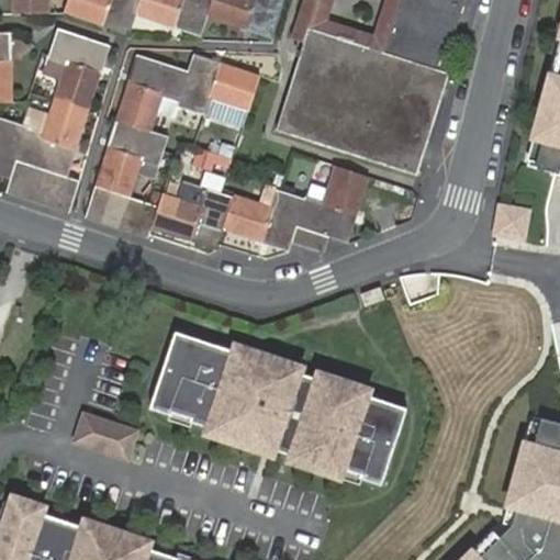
[(12,0),(12,13),(26,12),(45,12),(45,0),(12,0)]
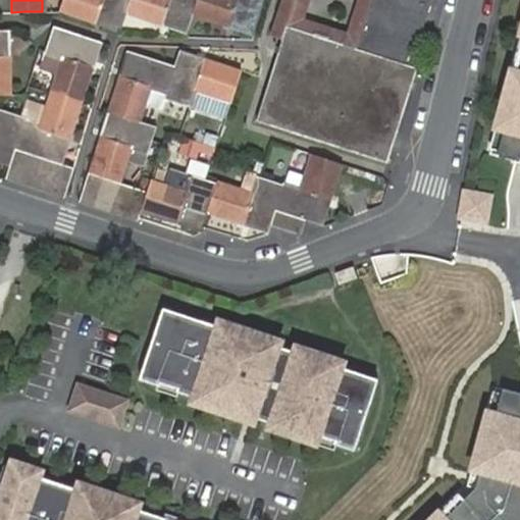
[(59,0),(56,10),(116,31),(122,11),(125,0),(59,0)]
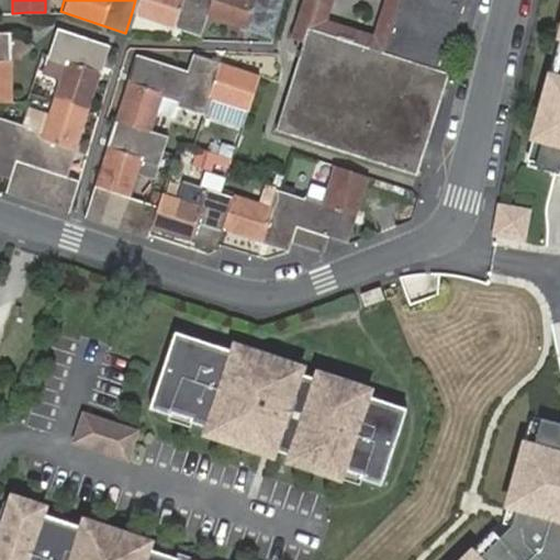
[(135,0),(132,12),(197,33),(202,15),(206,0),(135,0)]
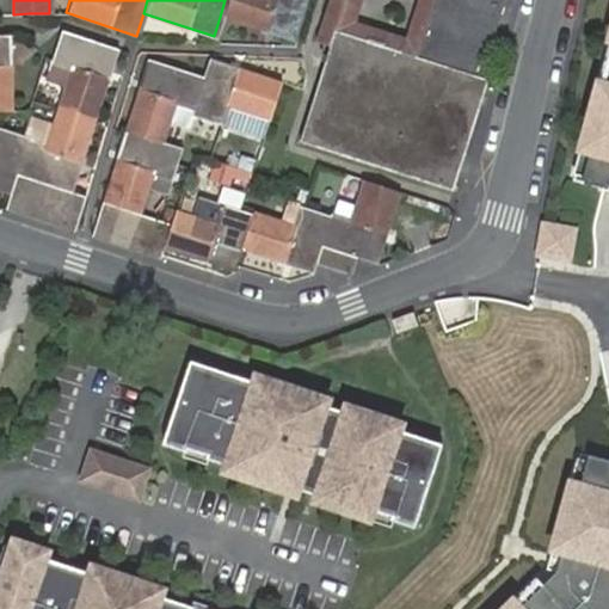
[(295,41),(305,11),(307,0),(225,0),(220,17),(295,41)]
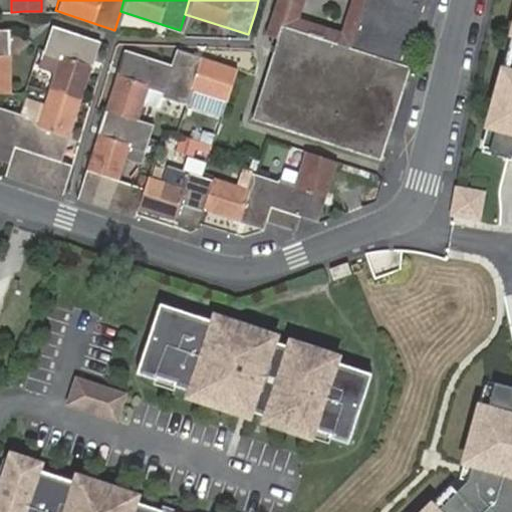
[(361,0),(347,46),(293,28),(281,24),(276,37),(249,117),(378,161),(410,66),(403,64),(423,0),(361,0)]
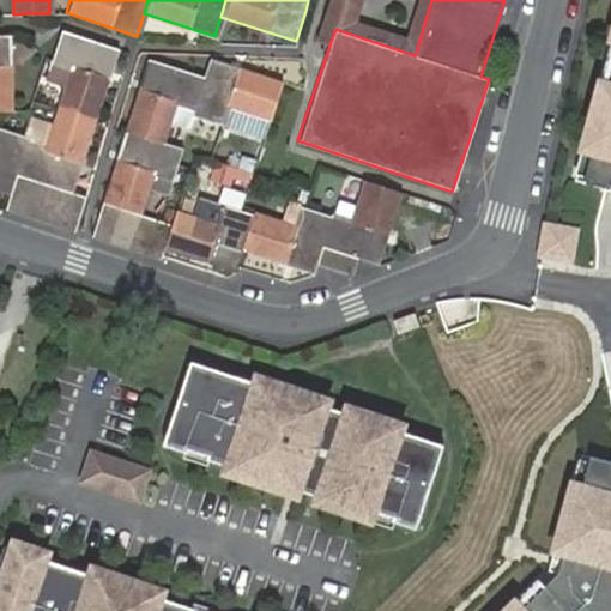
[(416,0),(404,38),(355,22),(357,13),(361,0),(348,0),(345,11),(326,5),(324,13),(315,40),(330,44),(336,29),(350,34),(415,55),(431,0),(416,0)]
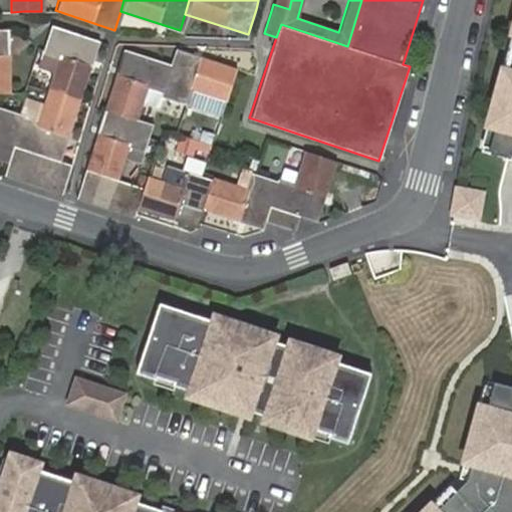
[(274,0),(273,4),(289,9),(291,0),(274,0)]
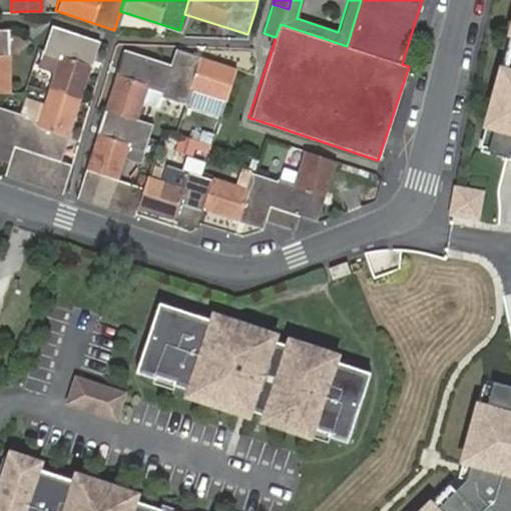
[(80,99),(99,40),(84,35),(51,25),(44,48),(43,48),(42,51),(39,63),(56,69),(50,90),(80,99)]
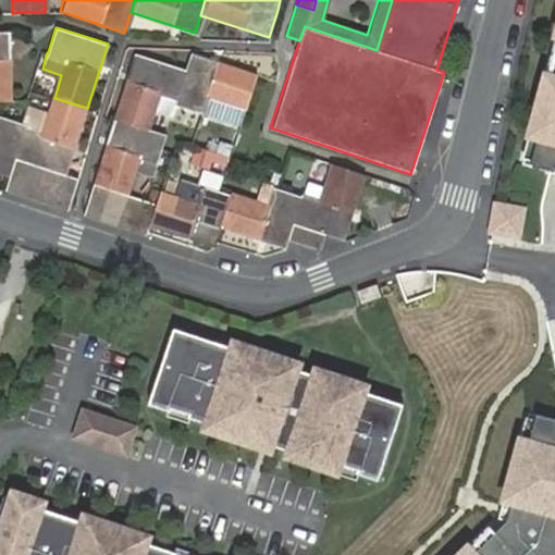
[(12,31),(10,31),(10,32),(0,31),(0,99),(13,99),(12,31)]
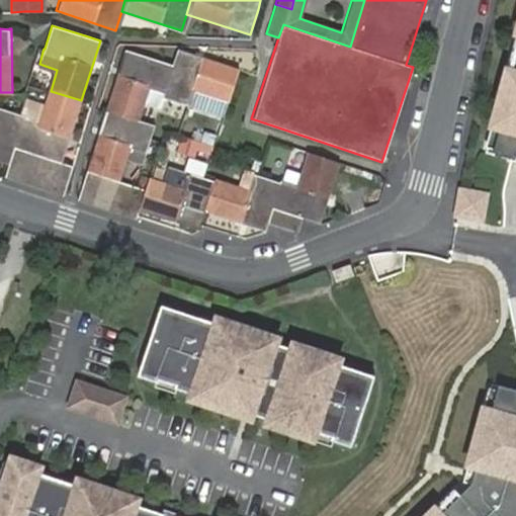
[(515,36),(507,72),(514,74),(515,66),(515,53),(513,53),(514,52),(515,52),(515,36)]
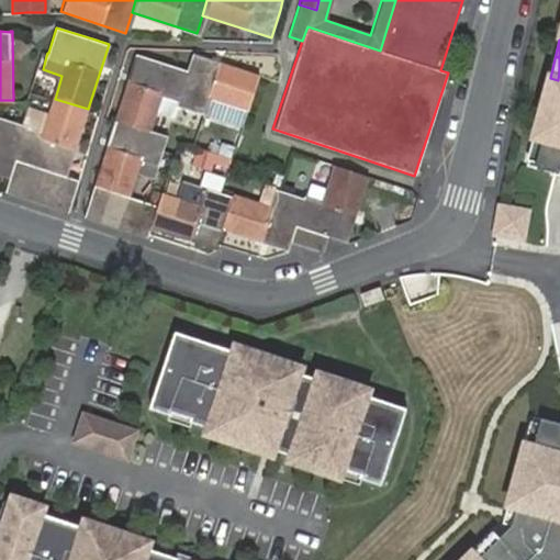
[(247,108),(258,74),(193,53),(188,70),(178,104),(201,112),(202,109),(206,96),(247,108)]
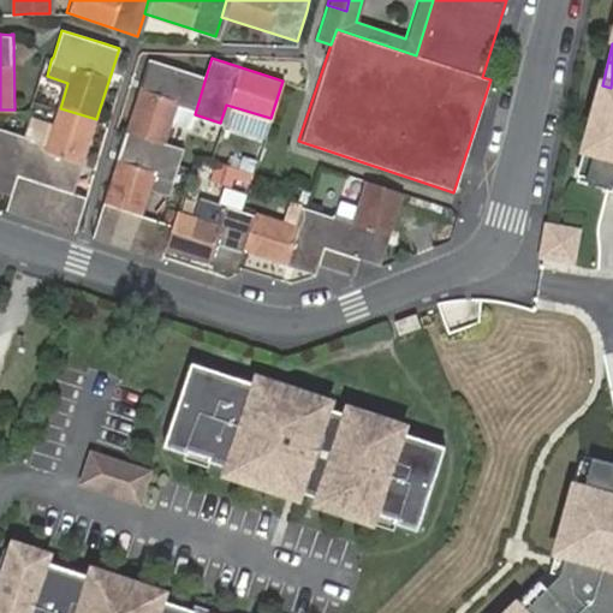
[(206,77),(149,59),(126,130),(164,142),(174,108),(195,114),(206,77)]
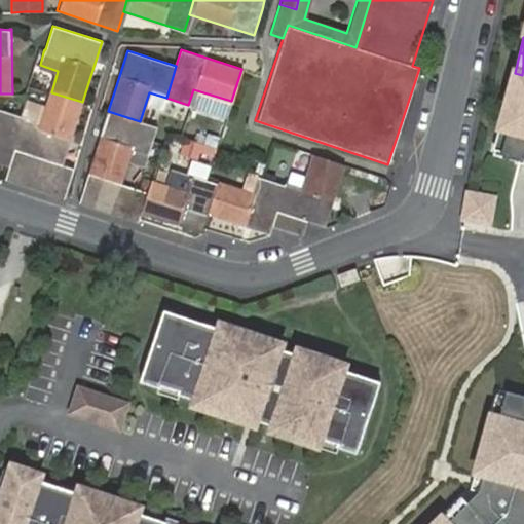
[(515,73),(500,127),(508,129),(500,156),(523,162),(523,158),(523,52),(522,52),(521,53),(523,53),(523,67),(522,75),(515,73)]
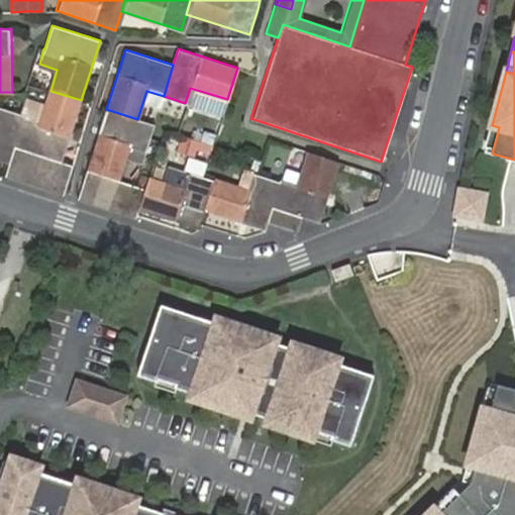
[(227,99),(190,88),(186,100),(223,112),(227,99)]
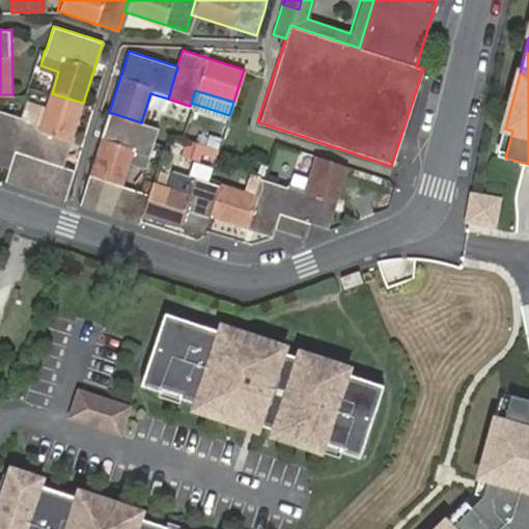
[(15,148),(29,154),(43,158),(58,163),(63,164),(83,103),(52,93),(47,108),(28,102),(22,122),(15,148)]
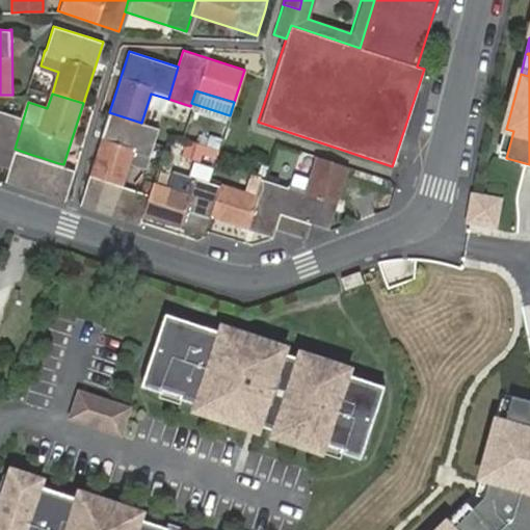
[(0,162),(9,165),(15,149),(22,123),(24,116),(0,109),(0,162)]
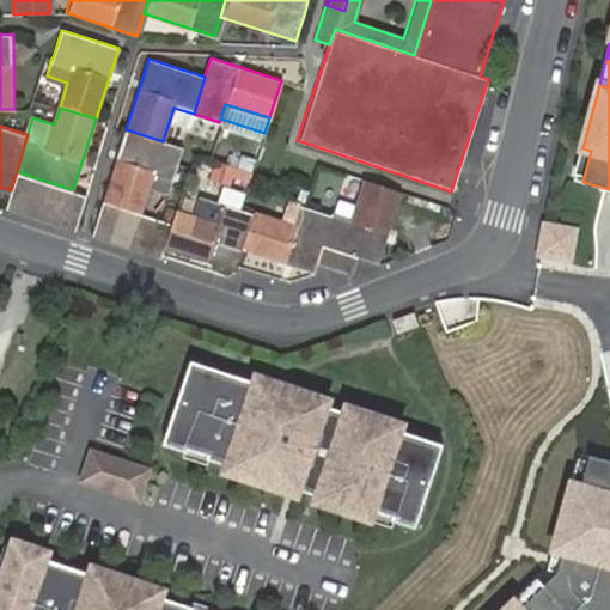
[(126,129),(102,199),(103,199),(120,205),(138,211),(148,177),(170,184),(180,153),(181,148),(162,142),(163,141),(126,129)]
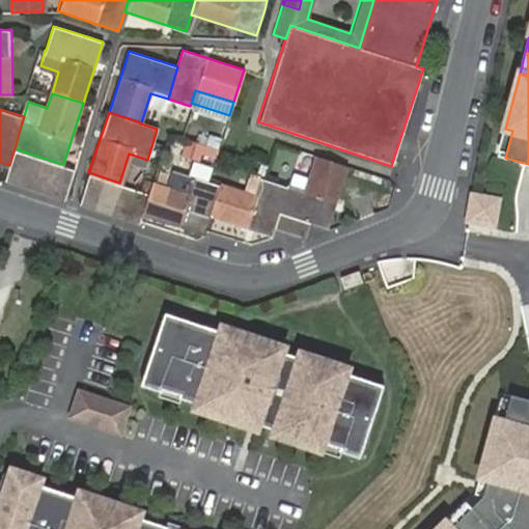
[(512,131),(505,129),(498,156),(505,158),(512,131)]
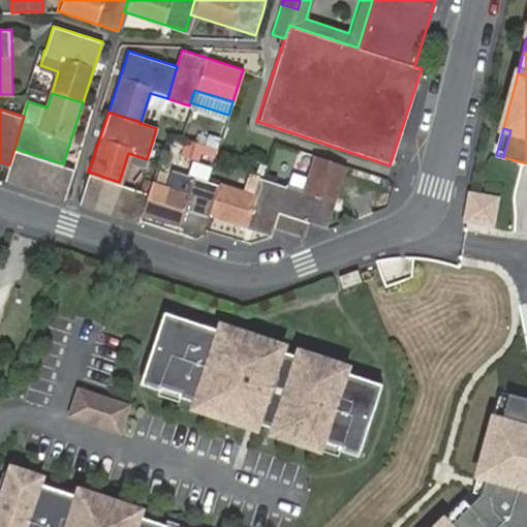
[(215,141),(180,133),(176,153),(211,160),(215,141)]
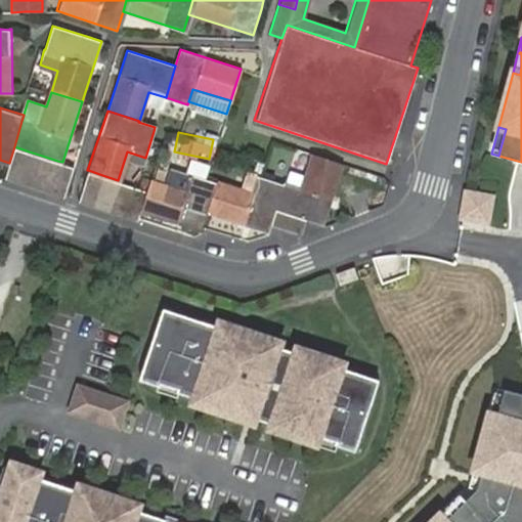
[(9,163),(4,175),(19,180),(29,151),(14,146),(9,163)]
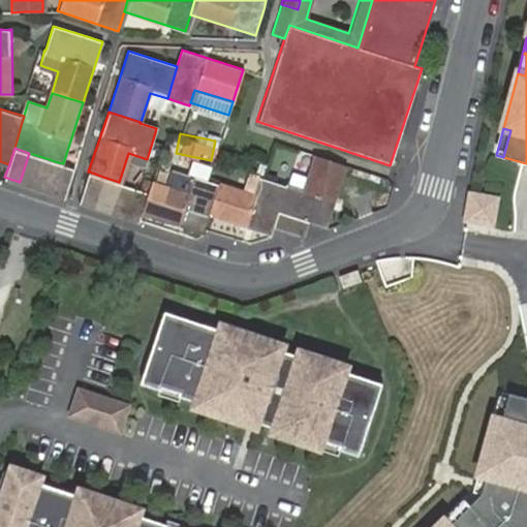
[(29,153),(20,182),(34,187),(42,157),(29,153)]
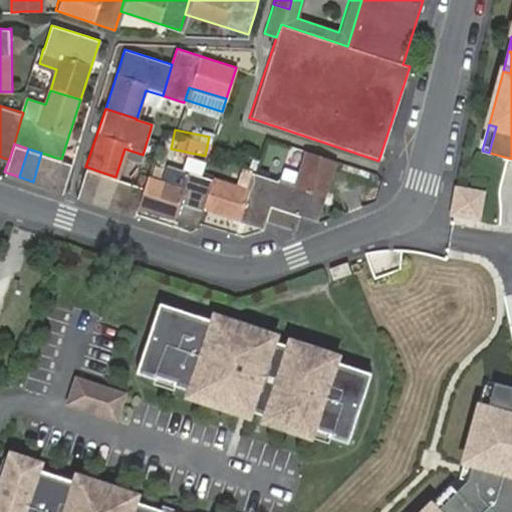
[(314,219),(316,218),(335,158),(307,149),(295,185),(278,180),(270,202),(313,216),(314,219)]
